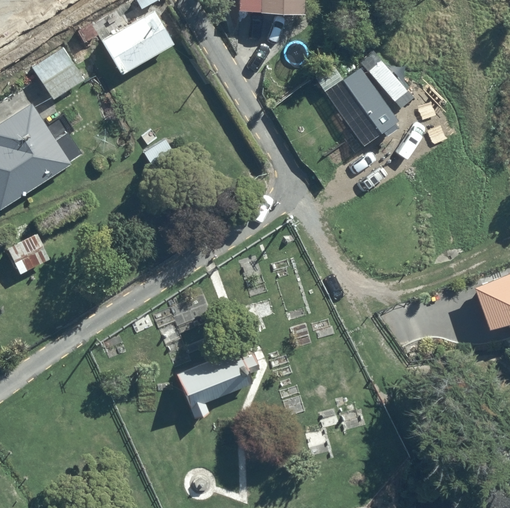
[(236,0),(236,15),(304,18),(304,0),(236,0)]
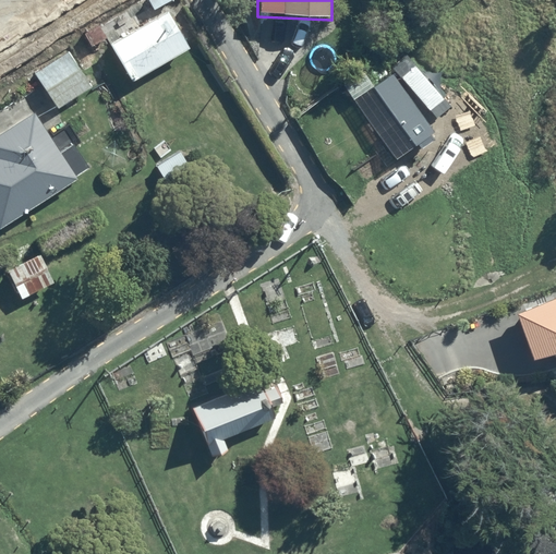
[(168,9),(109,43),(132,82),(191,48),(168,9)]
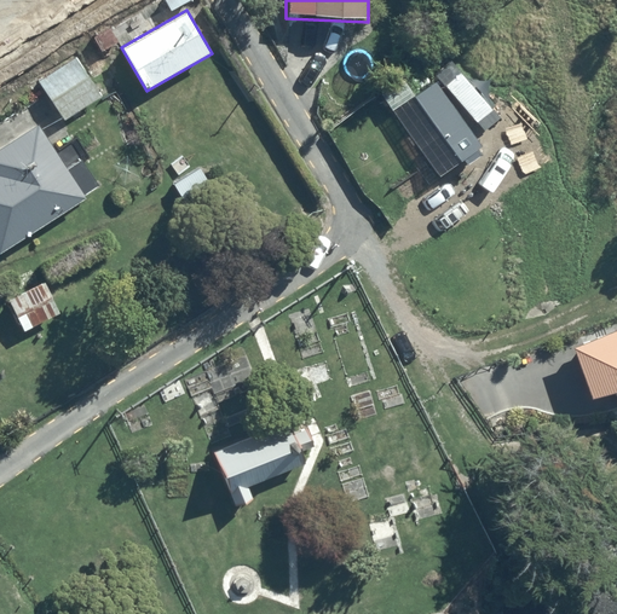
[(78,57),(40,80),(63,120),(102,97),(78,57)]
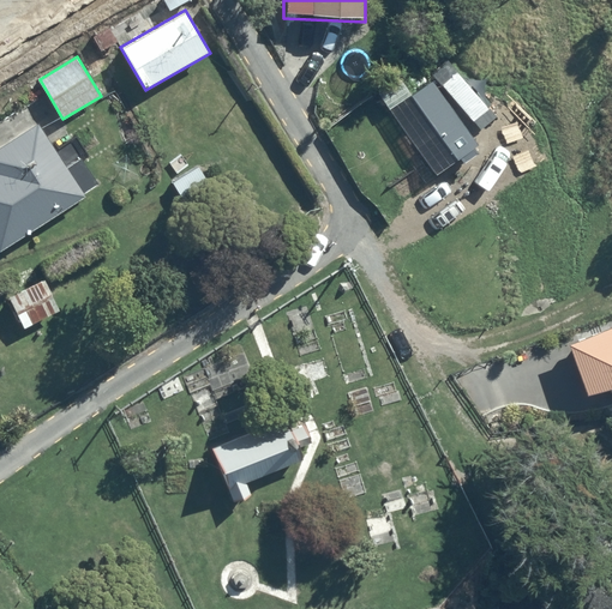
[(82,157),(67,166),(41,122),(0,145),(0,252),(88,200),(84,193),(99,185),(82,157)]
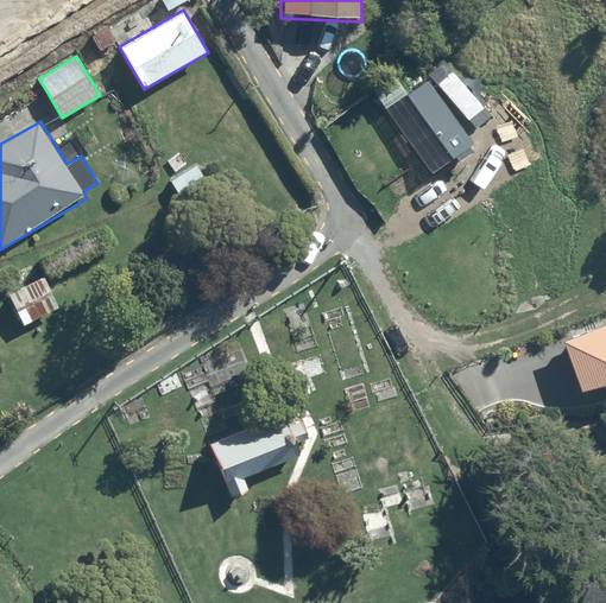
[(43,274),(6,293),(23,325),(60,308),(43,274)]
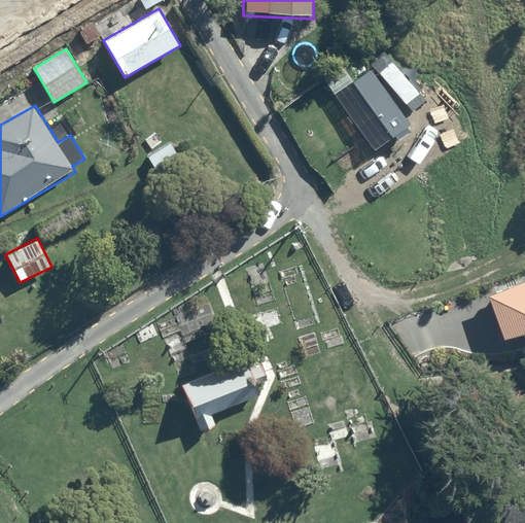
[(511,279),(486,286),(501,333),(522,325),(524,330),(524,269),(510,274),(511,279)]
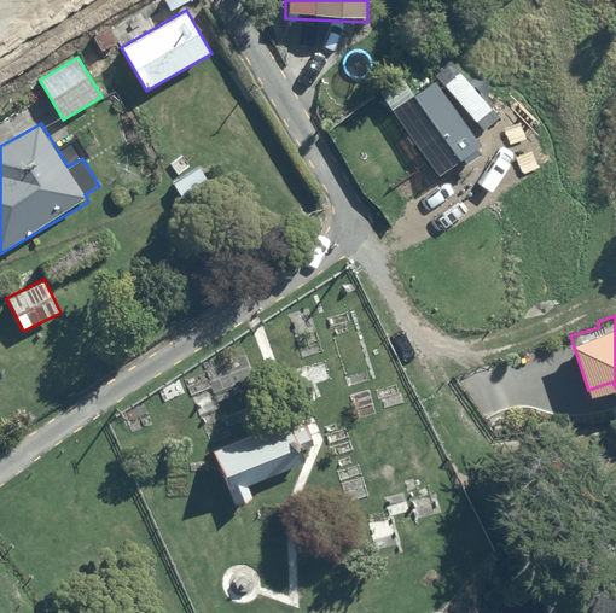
[(306,414),(209,450),(232,513),(257,503),(249,483),(301,463),(296,449),(317,442),(306,414)]
